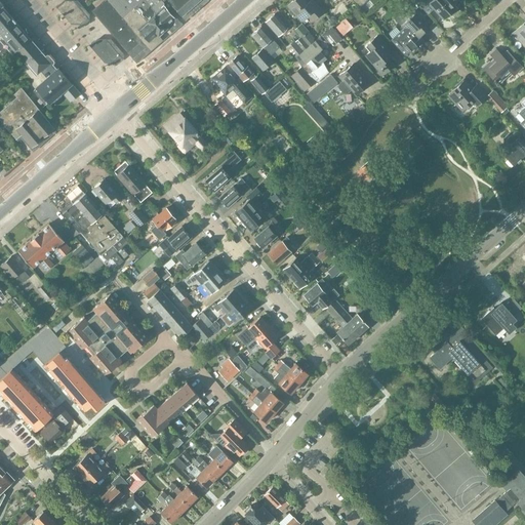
[(110,2),(109,2),(124,21),(142,41),(150,43),(159,35),(167,28),(176,21),(164,7),(165,3),(163,2),(162,1),(161,0),(142,0),(134,7),(136,10),(125,19),(110,2)]
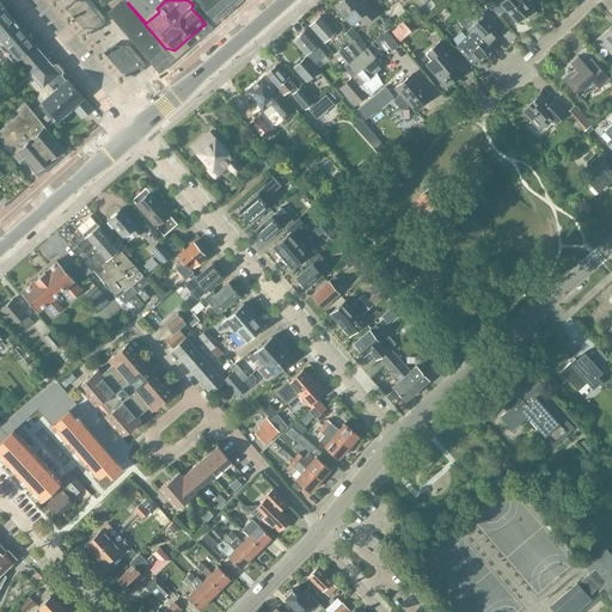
[(145,0),(129,0),(128,2),(146,23),(159,12),(157,8),(154,11),(145,0)]
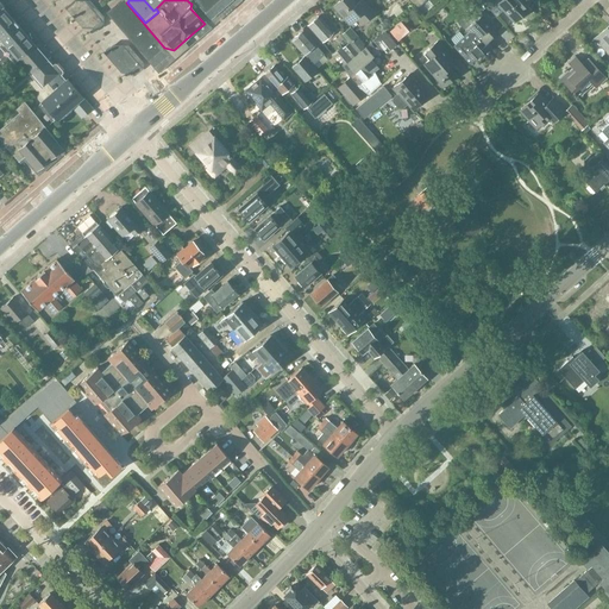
[(144,0),(154,11),(156,8),(164,0),(144,0)]
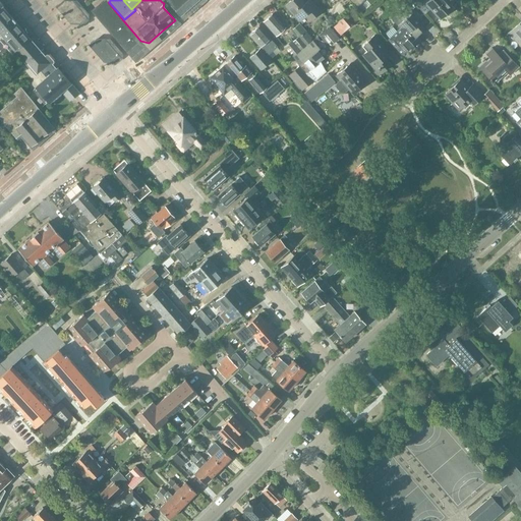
[(160,0),(161,1),(162,0),(167,0),(172,6),(180,15),(197,0),(160,0)]
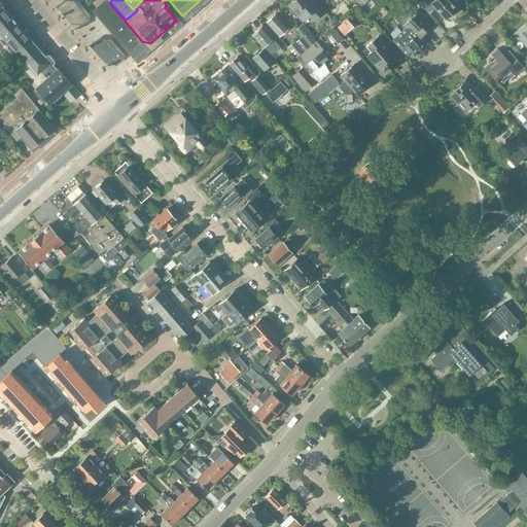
[(314,0),(306,0),(306,1),(305,0),(293,0),(287,6),(302,22),(309,15),(313,21),(324,11),(314,0)]
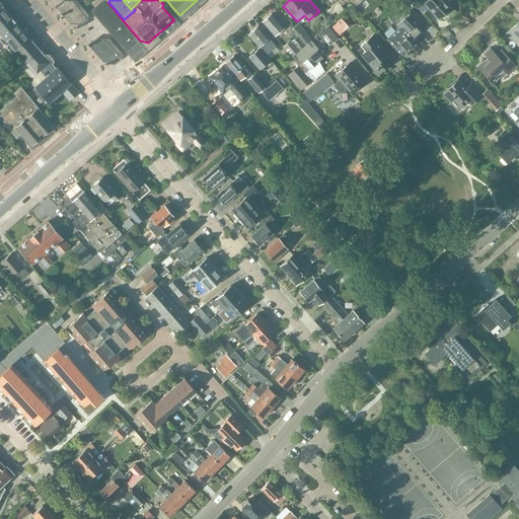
[(450,0),(427,0),(424,2),(422,0),(412,0),(411,1),(423,14),(428,9),(437,18),(447,9),(444,6),(450,0)]
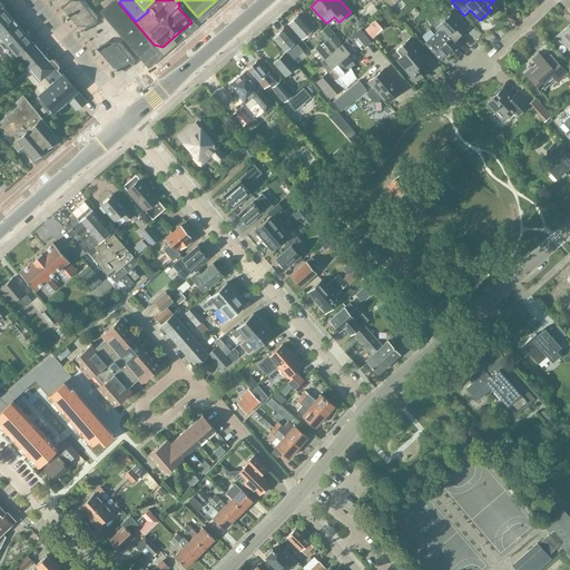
[(65,11),(68,15),(74,15),(74,21),(77,25),(81,20),(86,25),(91,25),(96,21),(96,16),(92,11),(87,11),(87,6),(84,1),(78,6),(75,1),(69,1),(65,5),(65,11)]
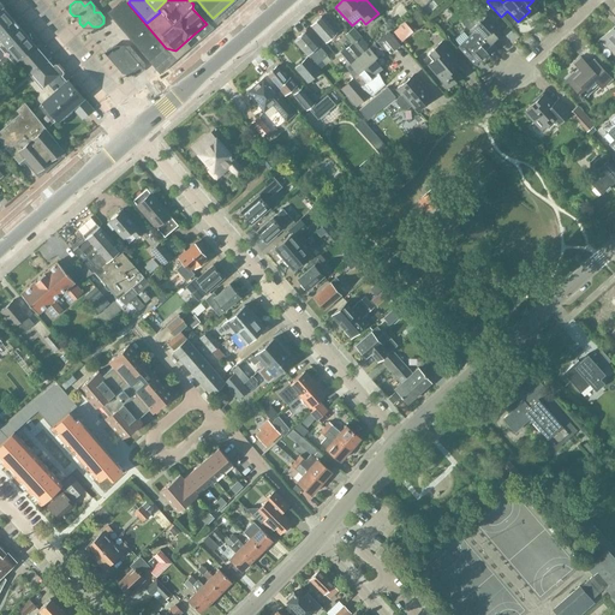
[(166,48),(145,24),(127,3),(112,16),(150,61),(166,48)]
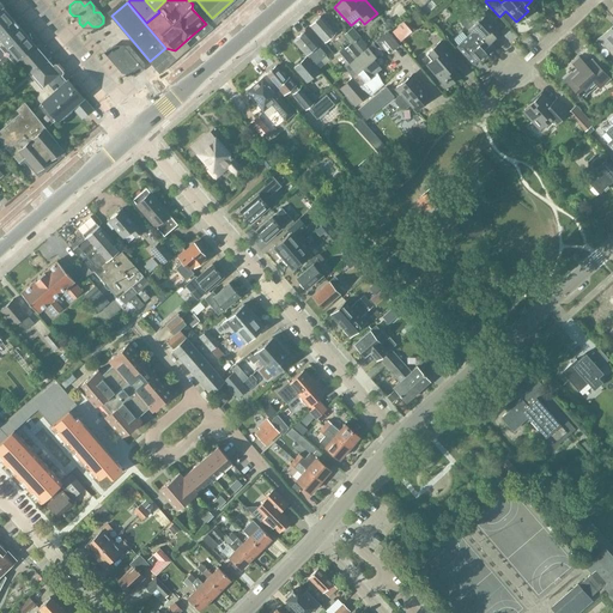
[(5,6),(0,11),(0,42),(20,24),(13,16),(6,8),(5,6)]
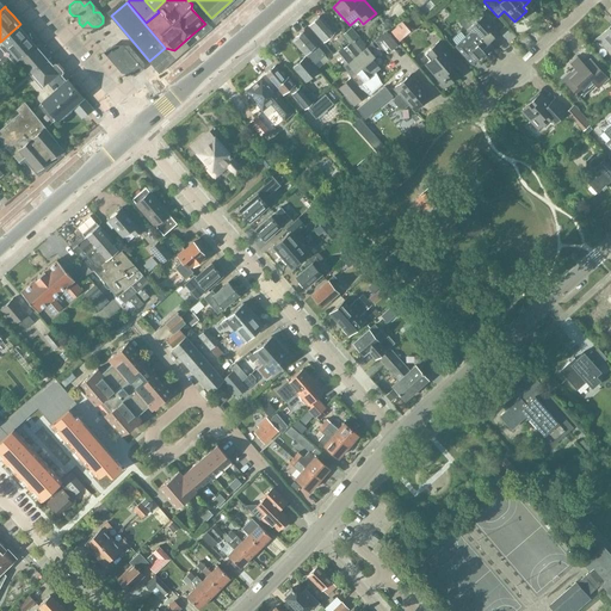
[(468,34),(467,35),(454,47),(470,65),(492,44),(489,42),(497,35),(491,29),(492,28),(482,17),(481,18),(473,10),(461,20),(468,29),(466,31),(468,34)]
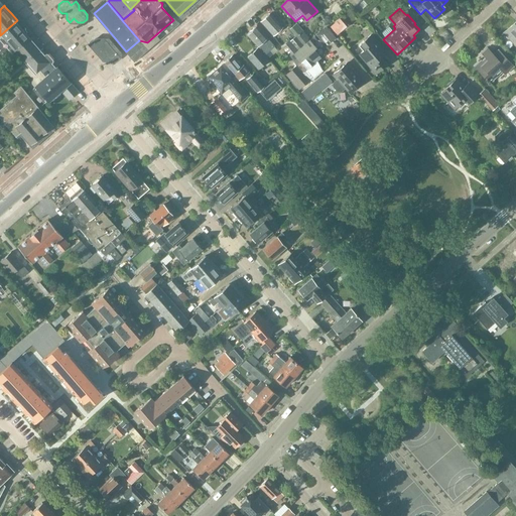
[(261,22),(273,36),(283,28),(270,13),(261,22)]
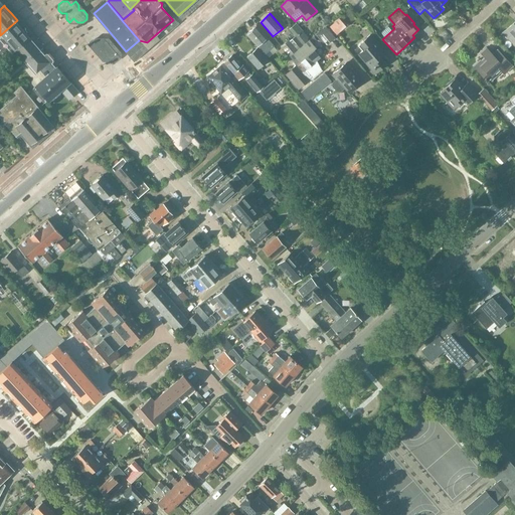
[(338,19),(329,27),(335,33),(344,25),(338,19)]
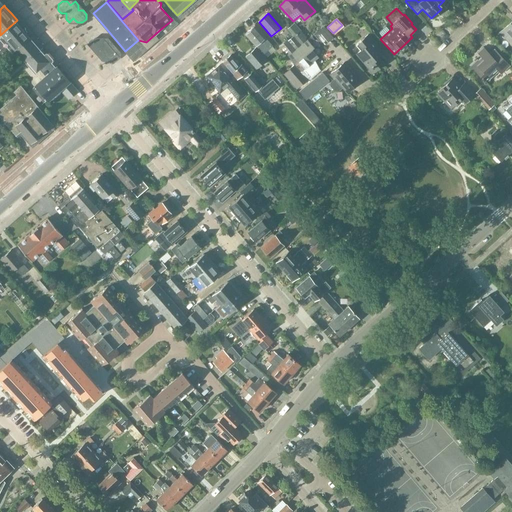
[(0,48),(24,28),(17,20),(0,35),(0,48)]
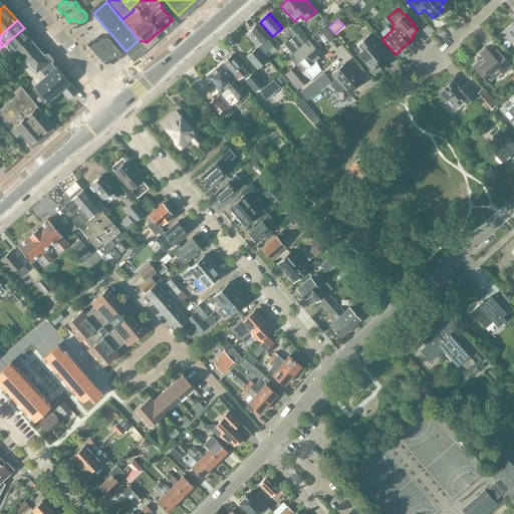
[(513,21),(506,29),(502,33),(513,45),(513,21)]
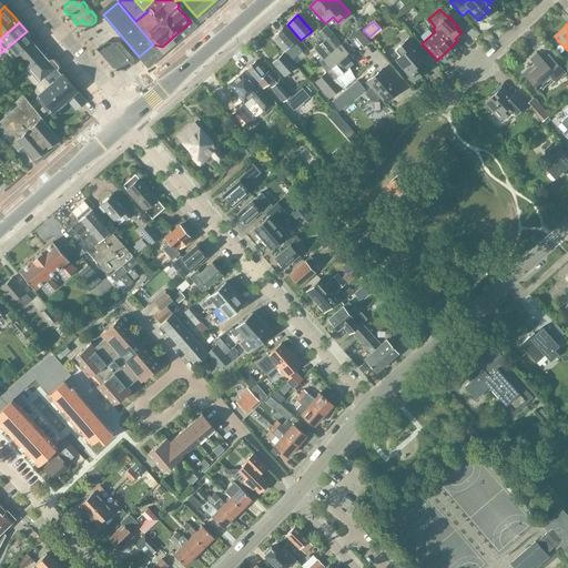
[(272,38),(284,52),(291,60),(302,50),(282,29),(272,38)]
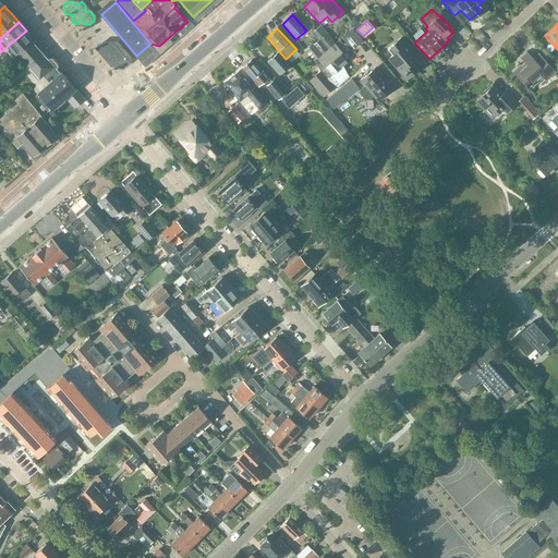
[(26,31),(0,52),(0,70),(17,55),(16,53),(34,39),(26,31)]
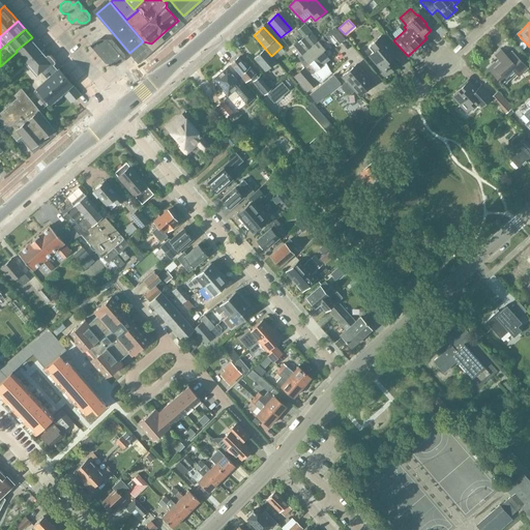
[(304,38),(312,46),(318,40),(312,32),(304,38)]
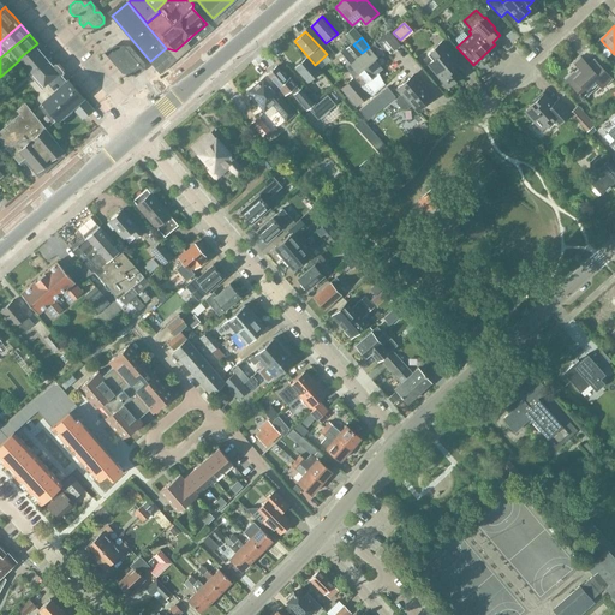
[(442,42),(428,54),(433,61),(428,65),(448,88),(461,76),(455,69),(452,65),(458,59),(442,42)]
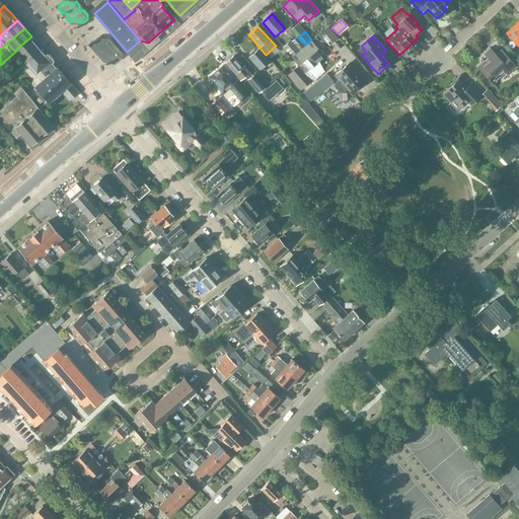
[(291,57),(305,46),(297,36),(292,41),(291,40),(282,47),(291,57)]
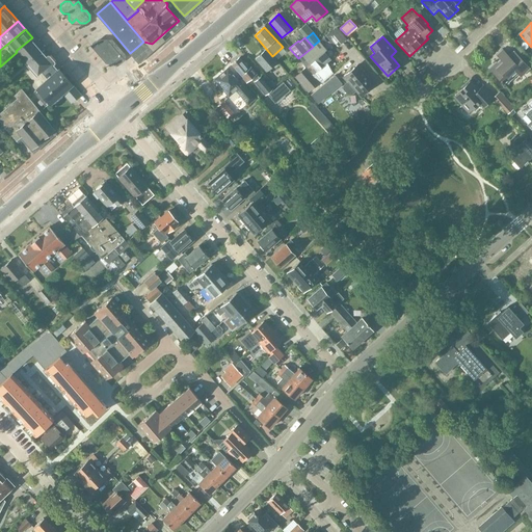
[(31,38),(17,52),(28,64),(28,65),(36,76),(42,72),(47,78),(51,74),(52,75),(59,69),(44,50),(43,51),(31,38)]
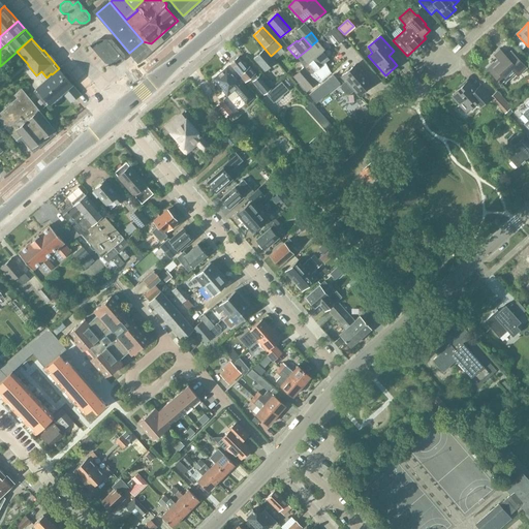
[(97,40),(94,43),(93,49),(96,53),(102,53),(101,58),(105,62),(110,58),(113,62),(119,62),(122,59),(123,54),(119,50),(115,50),(115,43),(112,40),(106,44),(102,40),(97,40)]
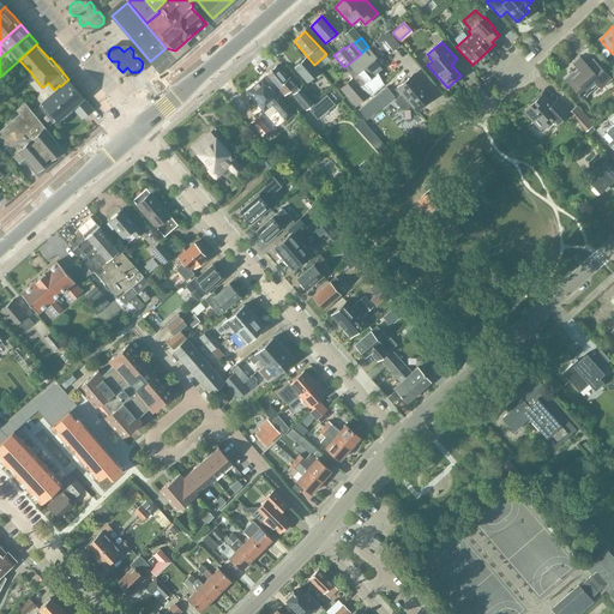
[(344,67),(353,77),(360,86),(361,85),(381,68),(373,59),(377,58),(372,52),(368,48),(361,54),(344,67)]
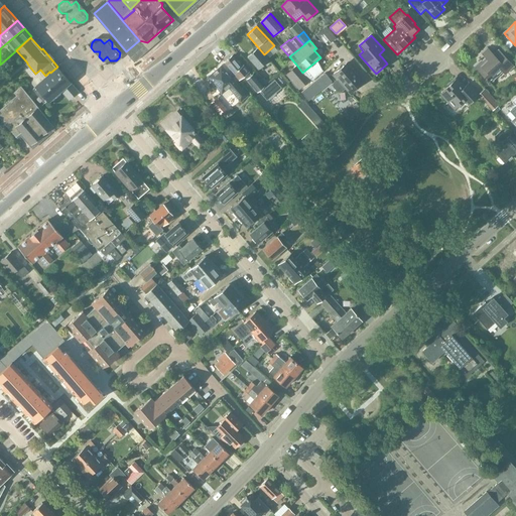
[(264,54),(258,47),(248,57),(258,70),(269,59),(264,54)]
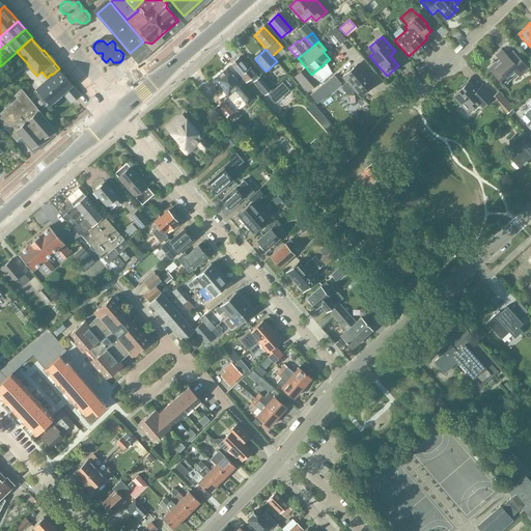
[(487,70),(504,85),(511,79),(509,77),(515,72),(520,77),(528,68),(512,52),(507,57),(500,50),(495,55),(500,60),(496,64),(495,63),(487,70)]
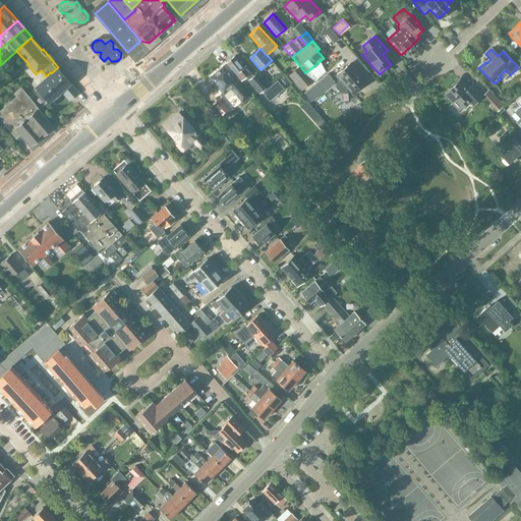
[(234,57),(227,63),(241,80),(245,77),(248,80),(254,75),(251,72),(246,65),(244,67),(234,57)]
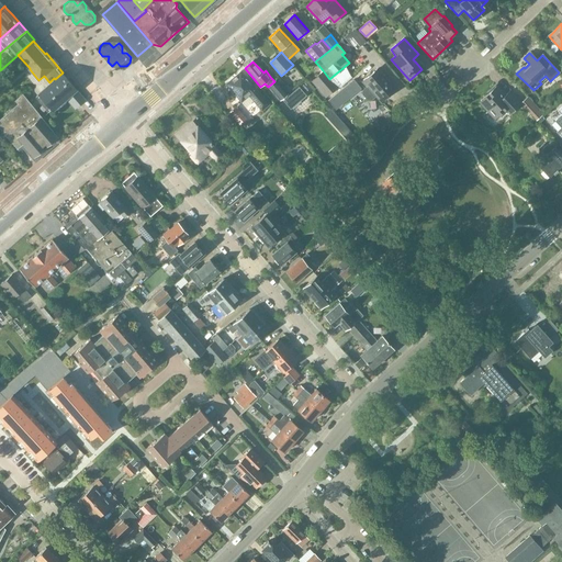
[(377,69),(362,82),(367,87),(362,90),(362,94),(367,100),(371,101),(375,97),(381,102),(395,90),(377,69)]
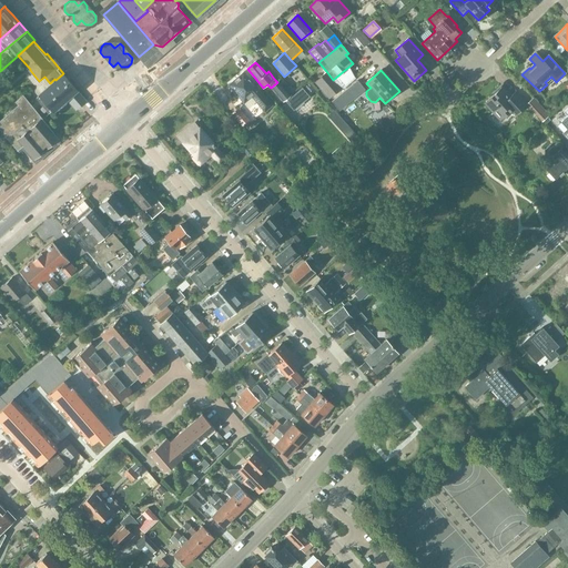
[(342,88),(334,79),(333,80),(326,71),(314,82),(328,99),(342,88)]
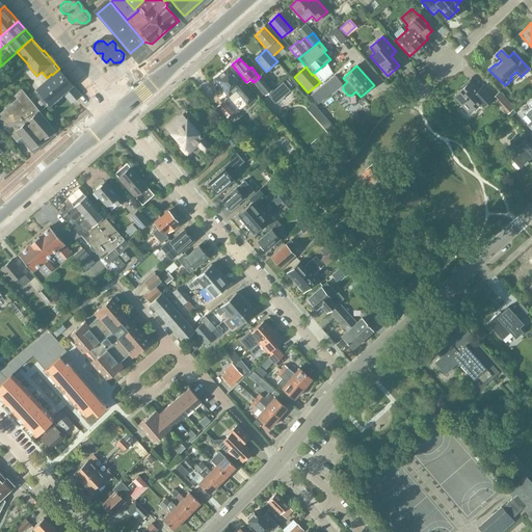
[(256,99),(229,68),(214,80),(229,97),(236,90),(248,105),(256,99)]
